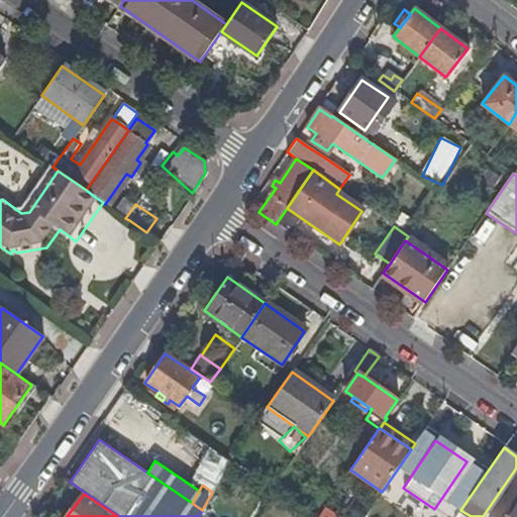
[(516,516),(516,495),(501,516),(516,516)]
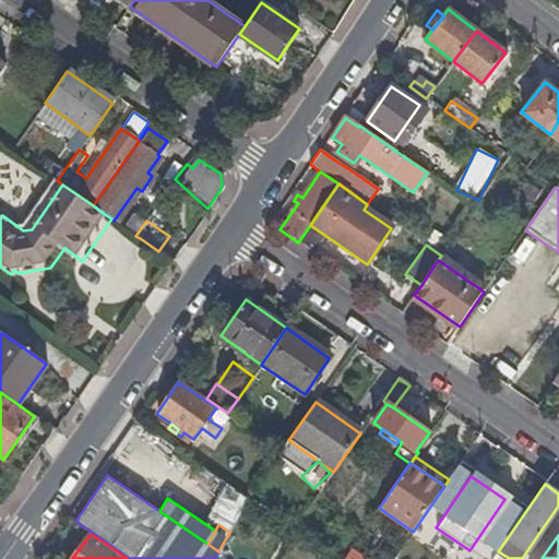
[(368,558),(351,548),(342,558),(368,558)]
